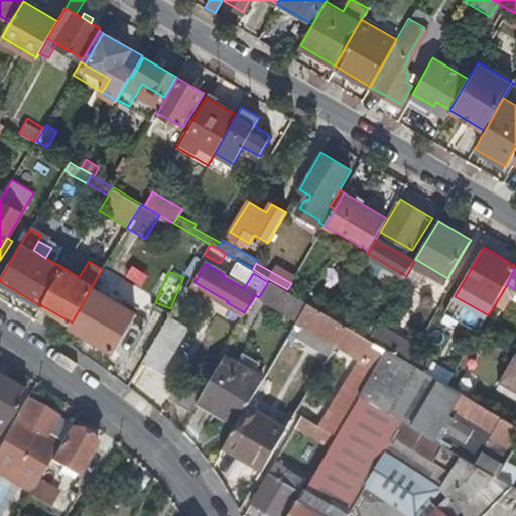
[(244,288),(248,281),(233,274),(230,280),(244,288)]
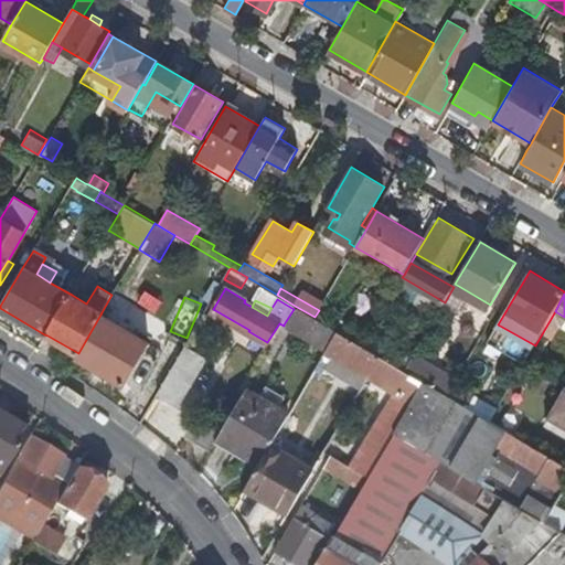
[(284,324),(327,350),(338,331),(315,317),(295,306),(294,309),(284,324)]
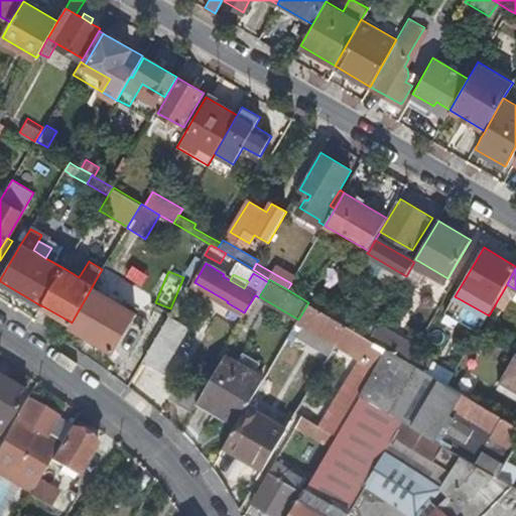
[(15,290),(5,284),(2,289),(12,295),(15,290)]
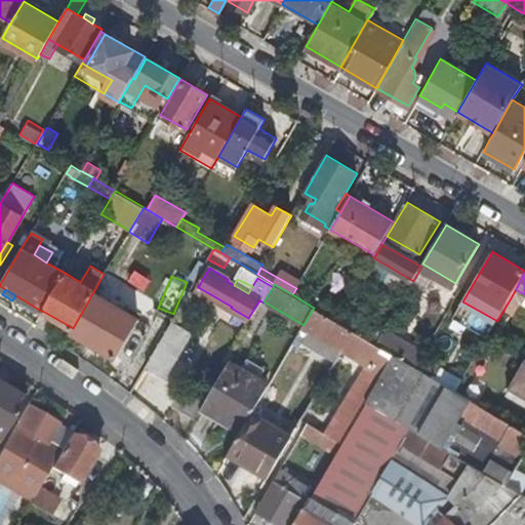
[(137,318),(93,292),(73,328),(71,331),(115,357),(137,318)]
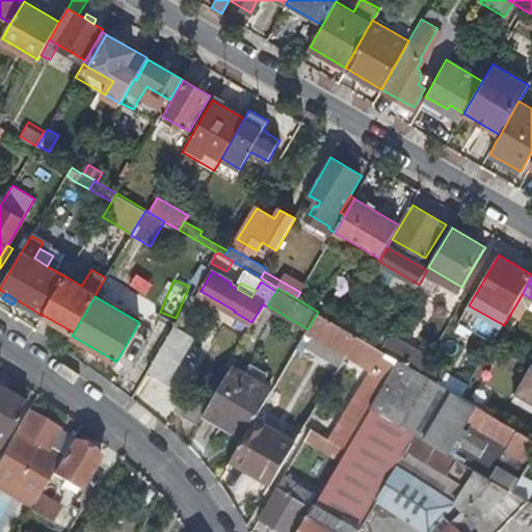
[(31,309),(16,299),(12,304),(28,314),(31,309)]
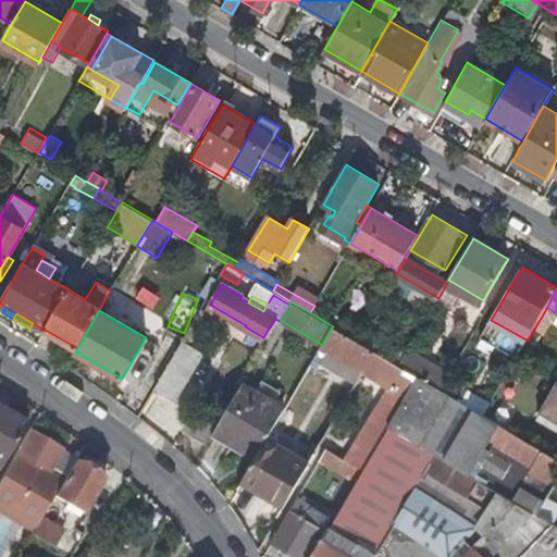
[(44,330),(33,323),(29,329),(40,335),(44,330)]
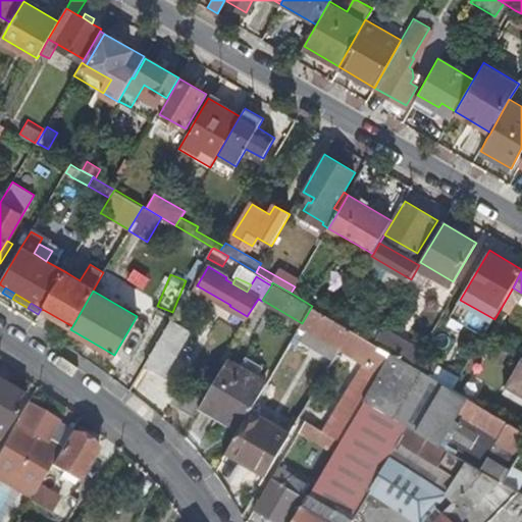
[(301,324),(342,348),(352,329),(334,319),(312,306),(302,323),(301,324)]
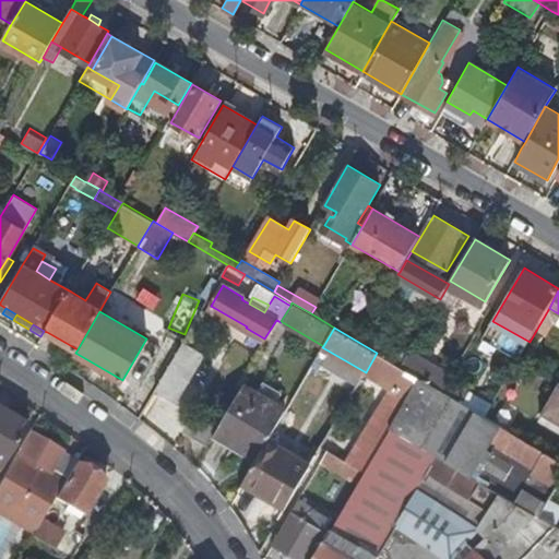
[(205,353),(183,340),(156,388),(177,400),(205,353)]
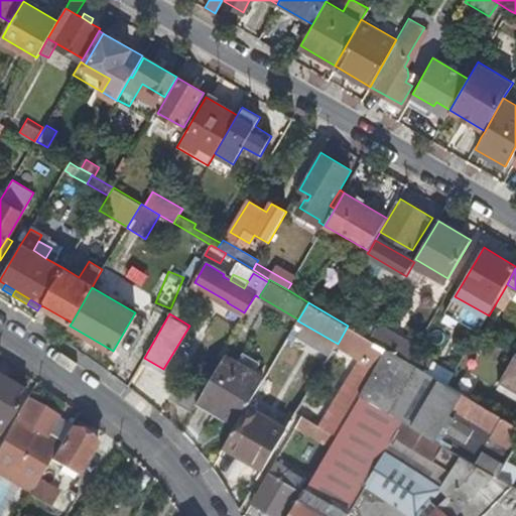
[(418,346),(378,323),(370,338),(387,348),(409,361),(415,351),(418,346)]
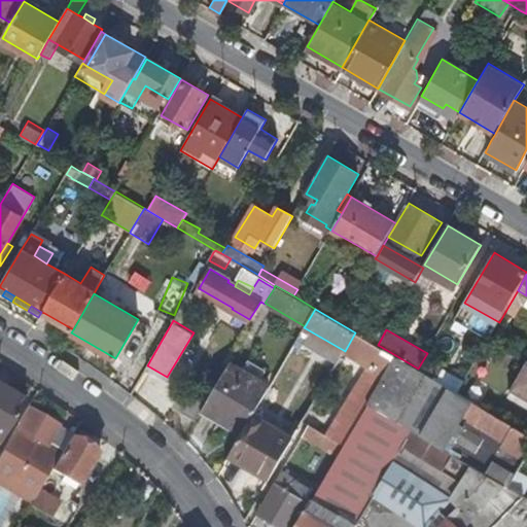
[(345,351),(384,374),(395,355),(378,345),(355,332),(345,351)]
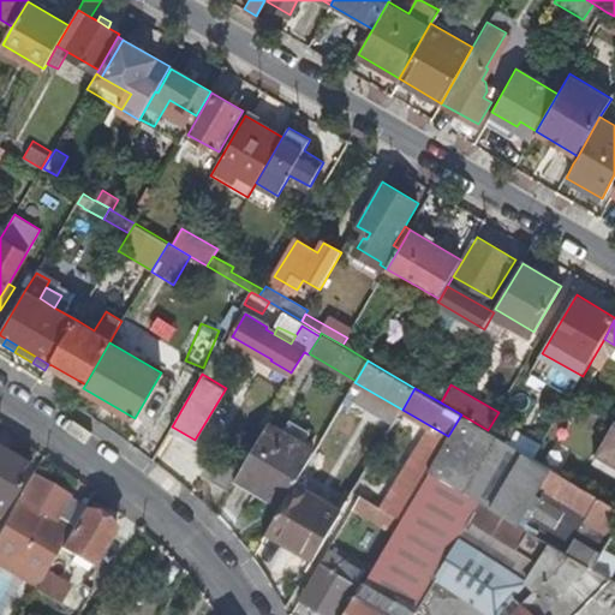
[(596,568),(614,535),(614,505),(535,458),(488,430),(461,415),(448,436),(429,471),(482,501),(596,568)]
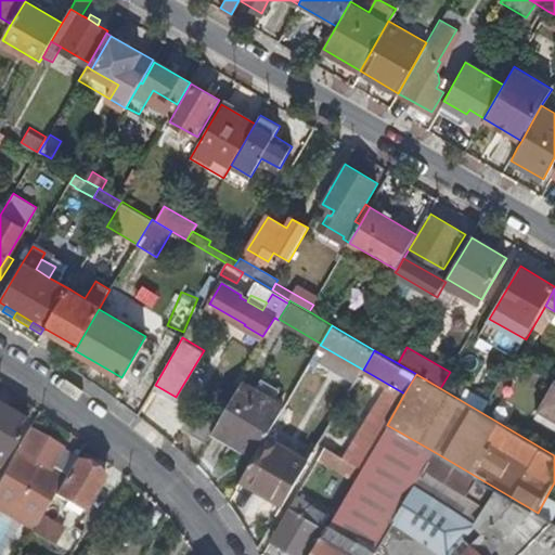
[(489,402),(447,377),(440,388),(482,413),(489,402)]
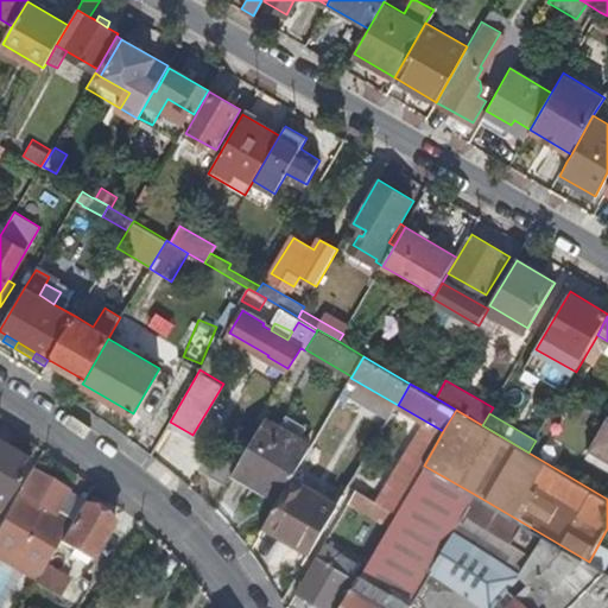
[(282,429),(302,441),(308,430),(287,418),(282,429)]
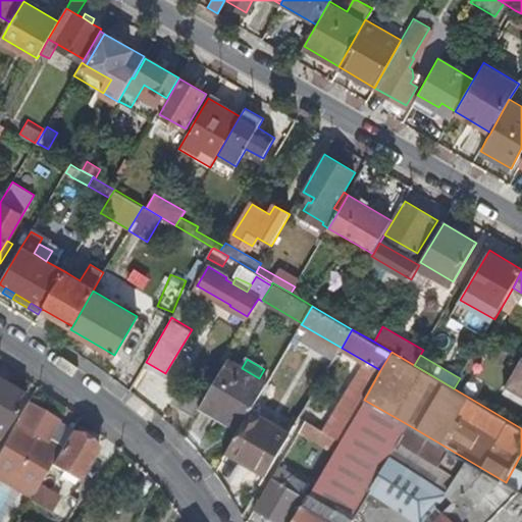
[(267,383),(259,378),(242,368),(227,360),(202,405),(242,427),(252,410),(260,395),(267,383)]
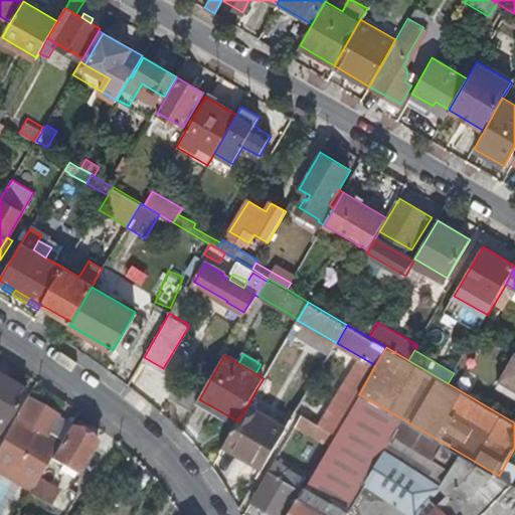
[(514,387),(514,356),(502,380),(514,387)]
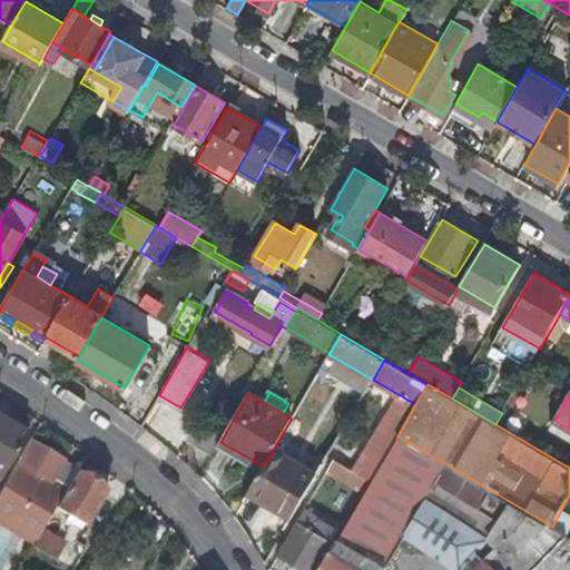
[(300,415),(295,413),(292,419),(284,431),(291,435),(297,425),(294,423),(300,415)]
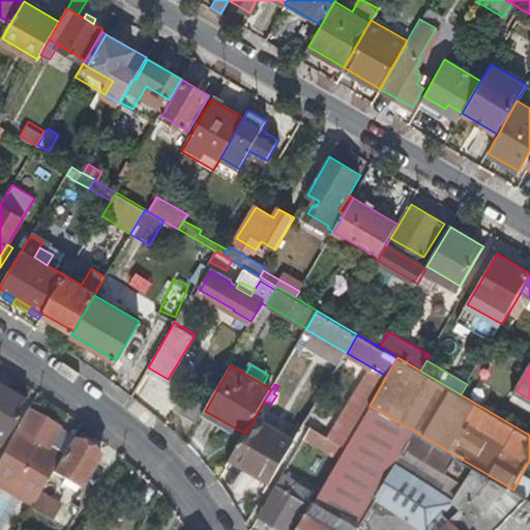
[(0,443),(3,445),(25,404),(0,389),(0,443)]
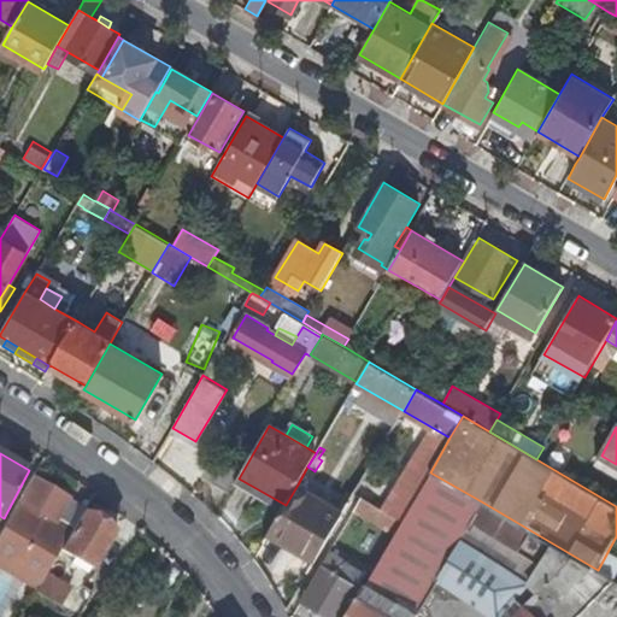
[(215,483),(229,492),(245,463),(230,454),(215,483)]
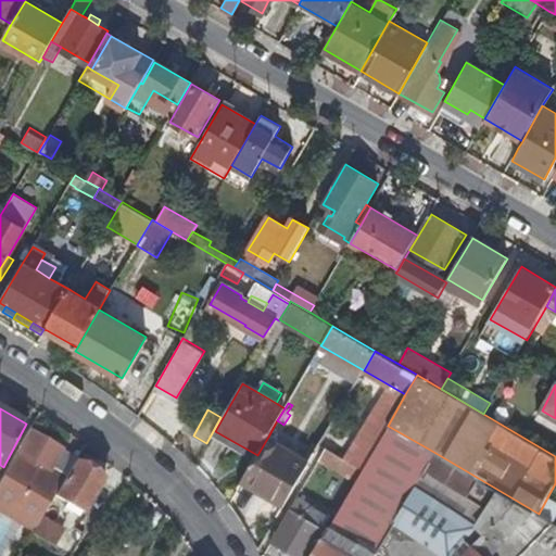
[(416,488),(436,453),(388,426),(380,438),(368,459),(416,488)]
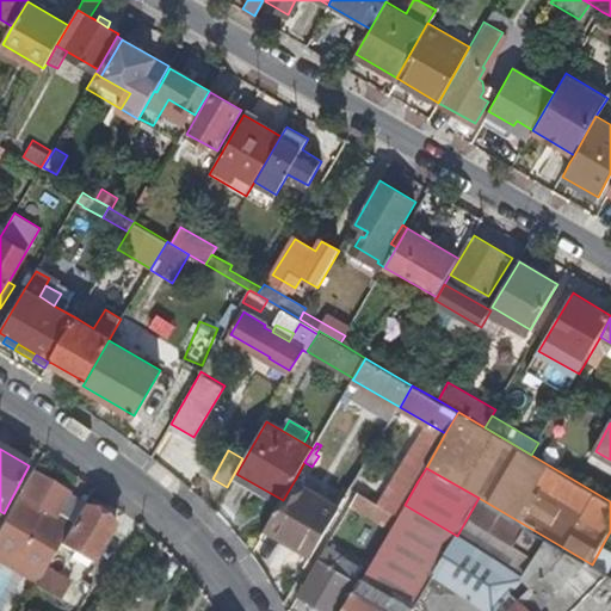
[(50,522),(65,492),(35,473),(0,532),(0,563),(37,586),(55,554),(62,559),(60,545),(50,522)]
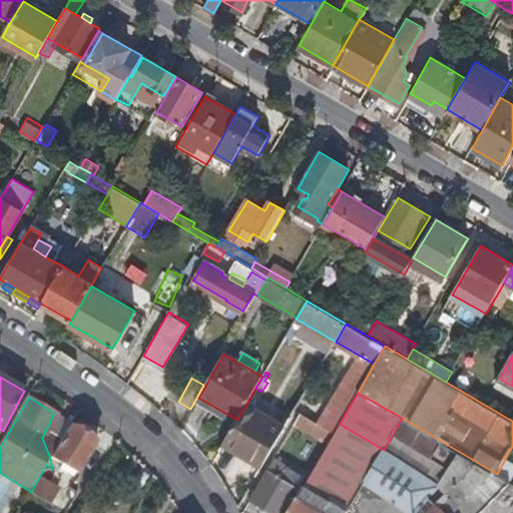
[(340,398),(324,427),(334,433),(340,424),(351,404),(340,398)]
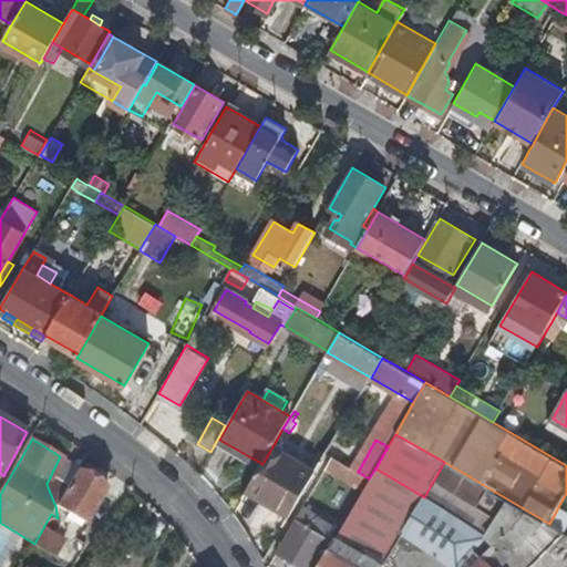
[(249,487),(291,515),(315,474),(274,445),(263,464),(249,487)]
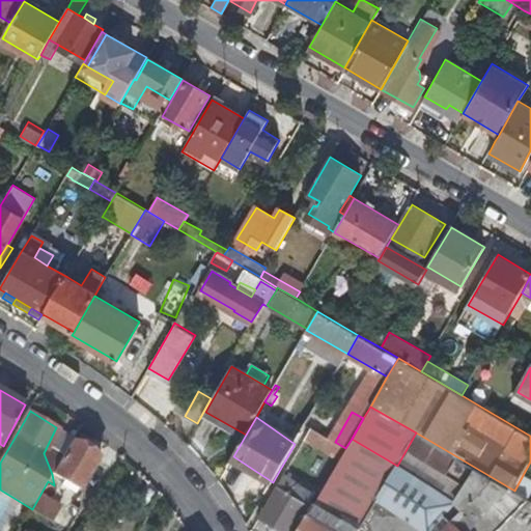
[(324,450),(330,439),(311,428),(305,439),(324,450)]
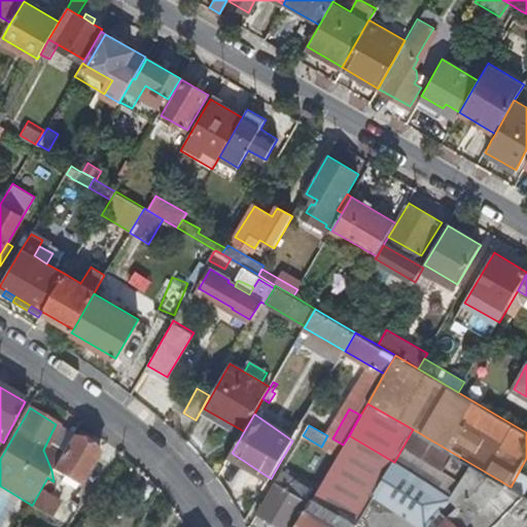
[(511,487),(413,429),(394,462),(448,493),(427,526),(423,526),(373,498),(357,525),(359,526),(526,526),(526,495),(525,495),(511,487)]
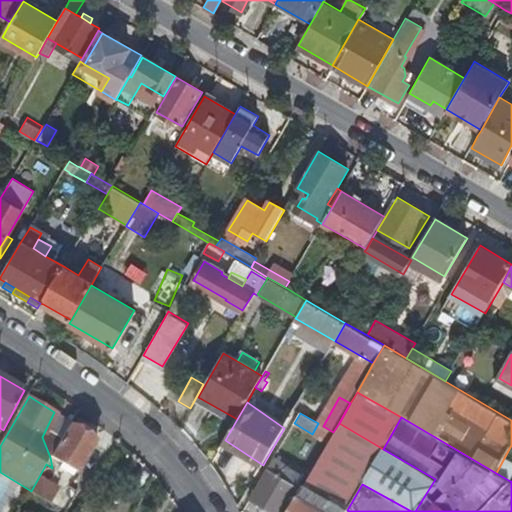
[(383,449),(339,423),(333,432),(327,442),(287,511),(346,511),(347,510),(362,484),(383,449)]
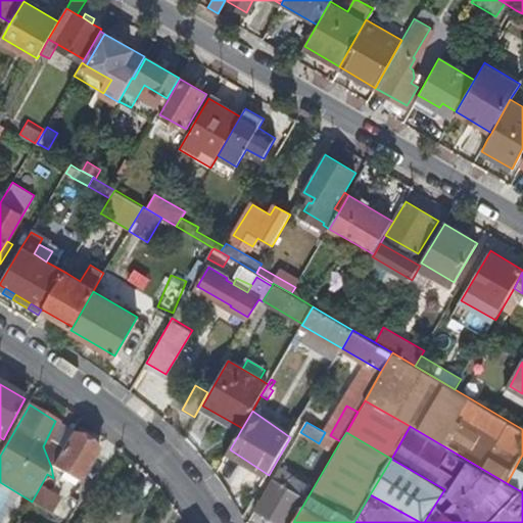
[(319,443),(334,452),(340,441),(330,435),(325,432),(319,443)]
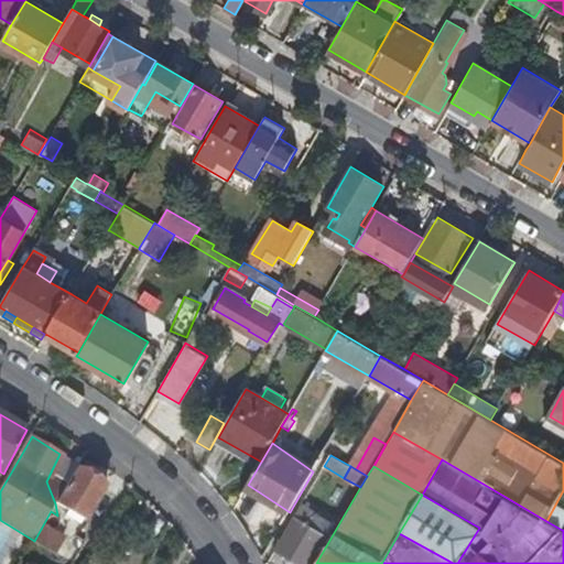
[(105,486),(75,468),(55,503),(85,520),(105,486)]
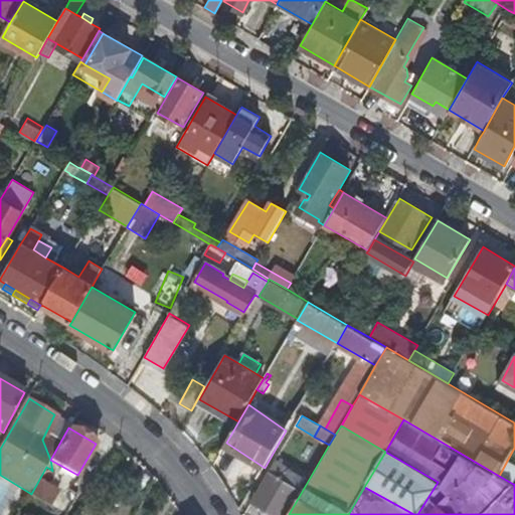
[(413,514),(417,514),(438,482),(385,452),(364,487),(413,514)]
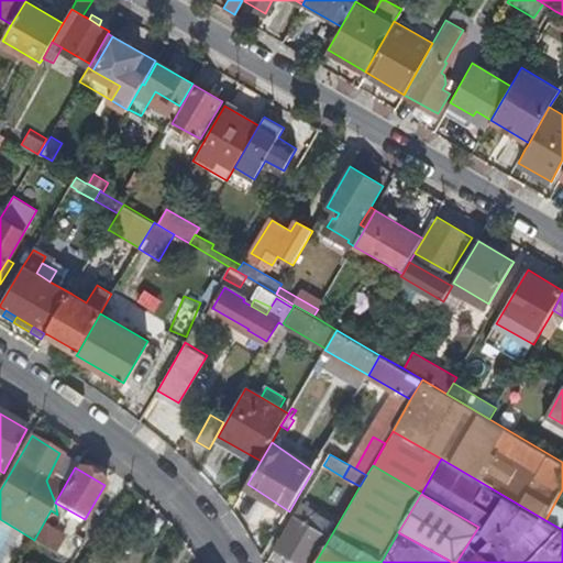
[(295,515),(329,533),(335,523),(301,504),(295,515)]
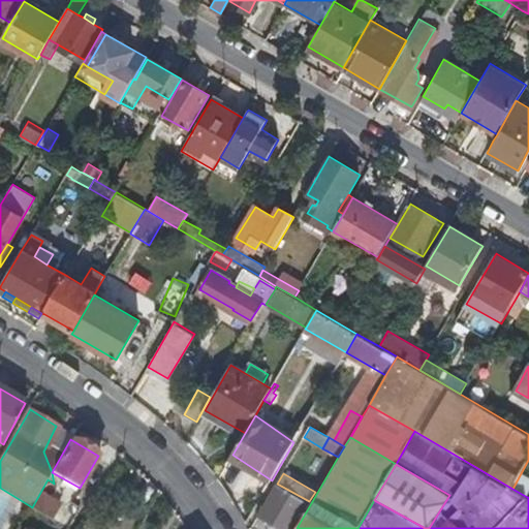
[(54,484),(48,479),(32,507),(52,519),(60,504),(56,502),(61,494),(52,489),(54,484)]
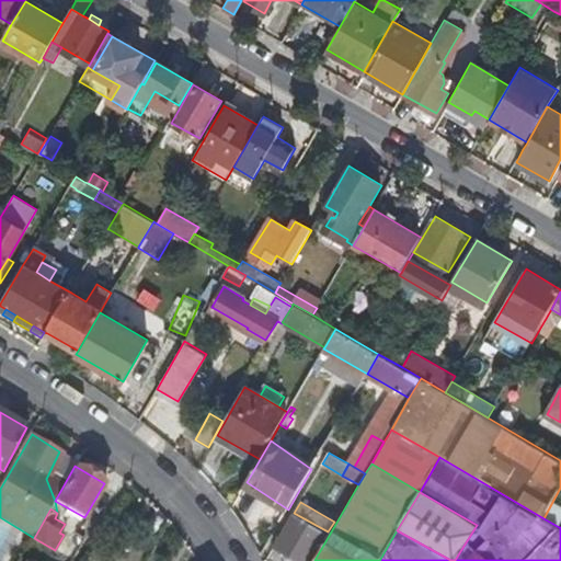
[(310,560),(328,531),(294,513),(275,546),(301,560),(310,560)]
